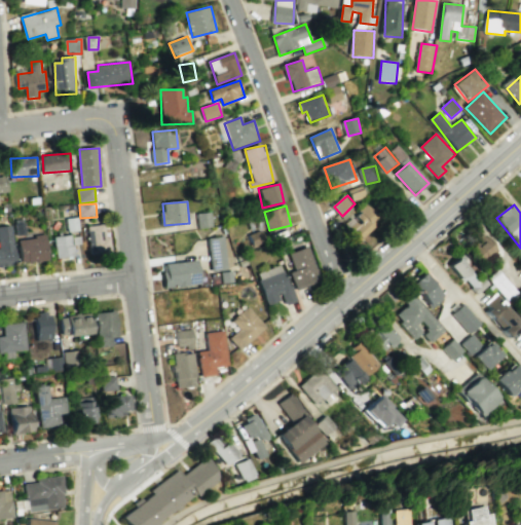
[(344,227),(359,244),(384,222),(369,205),(356,217),(356,218),(344,227)]
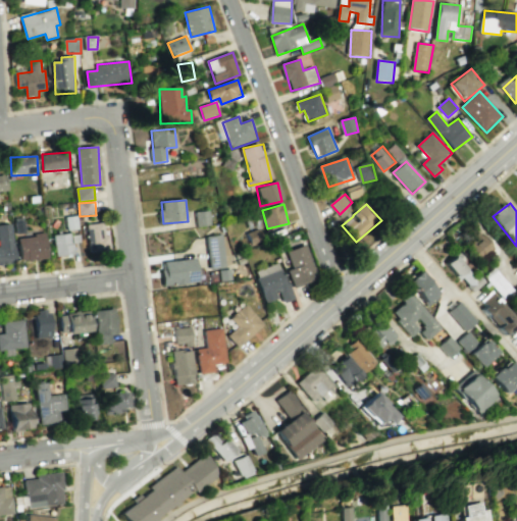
[(199,226),(212,225),(210,211),(197,212),(199,226)]
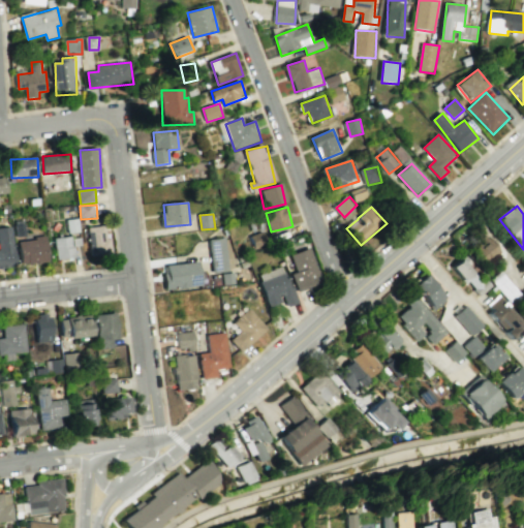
[(91,255),(111,254),(110,226),(90,227),(91,255)]
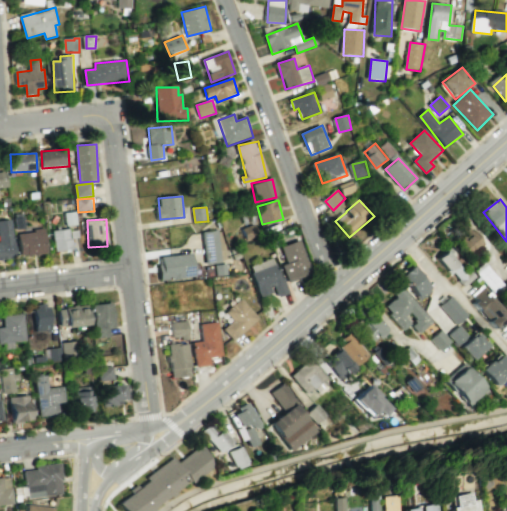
[(0,259),(16,259),(14,220),(0,220),(0,259)]
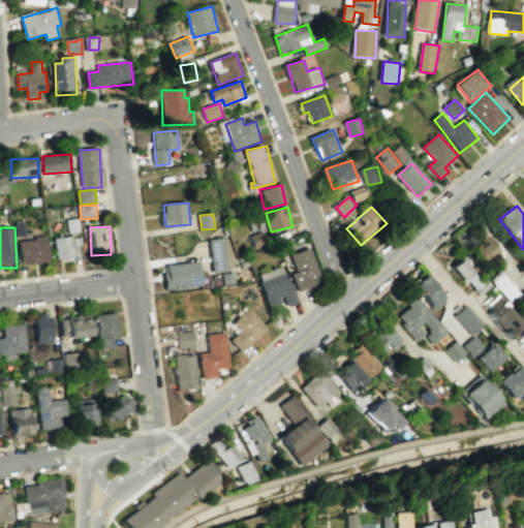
[(75,258),(74,237),(56,238),(57,259),(75,258)]
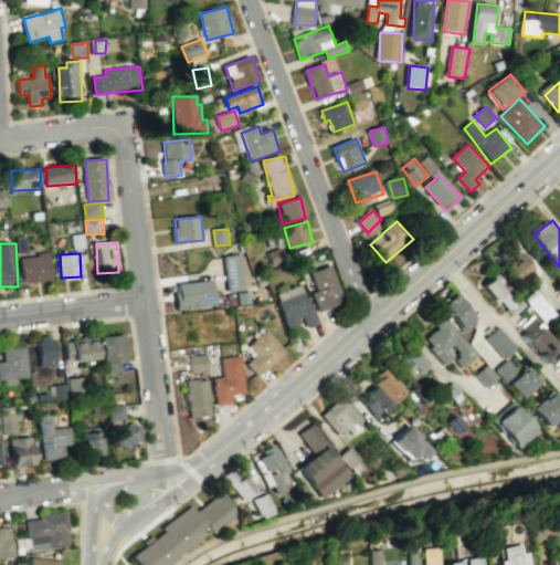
[(53,281),(51,254),(21,258),(23,283),(53,281)]
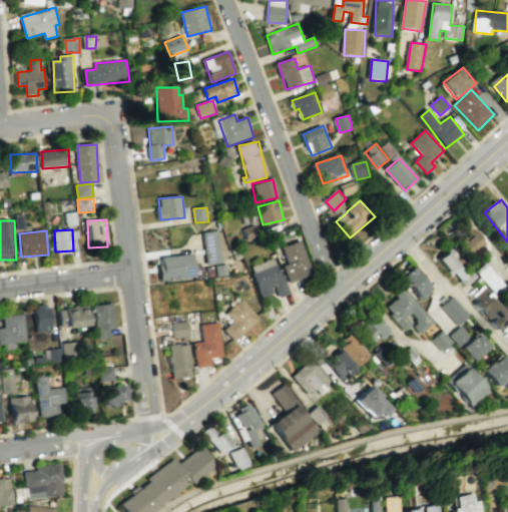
[(207,265),(223,264),(220,230),(204,232),(207,265)]
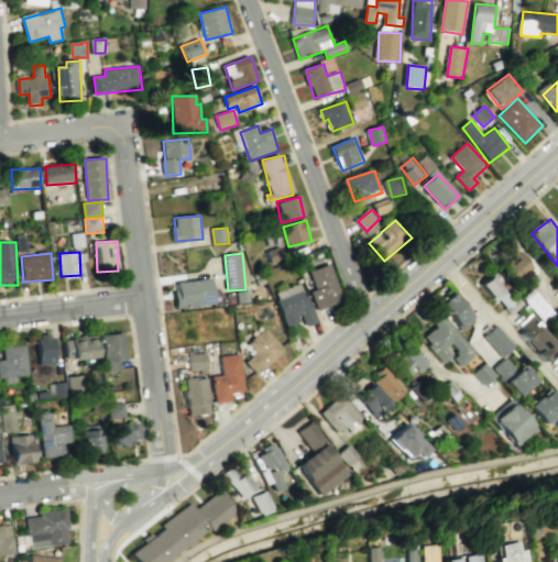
[(537,275),(523,255),(507,266),(522,286),(537,275)]
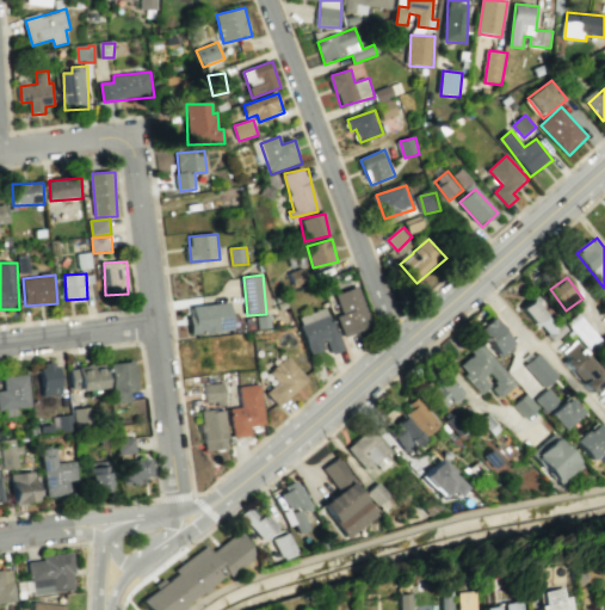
[(347,338),(376,327),(360,287),(338,295),(346,315),(340,318),(347,338)]
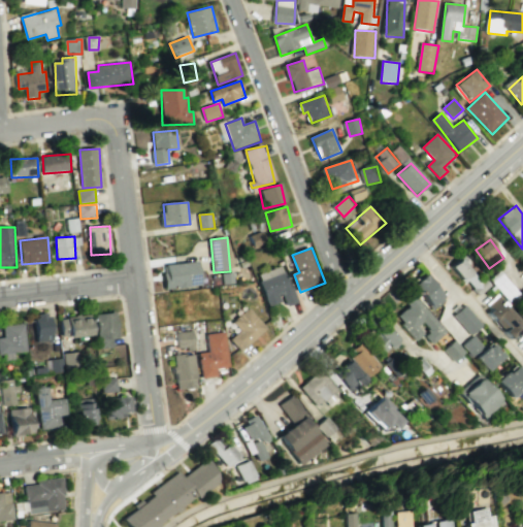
[(453,266),(481,297),(491,287),(471,264),(472,263),(465,256),(453,266)]
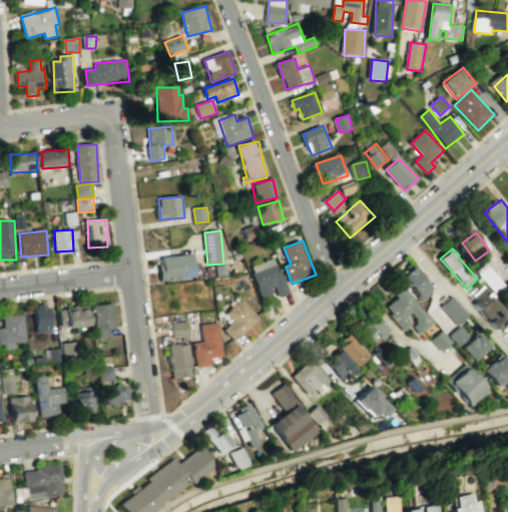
[(161,282),(196,280),(194,256),(160,257),(161,282)]
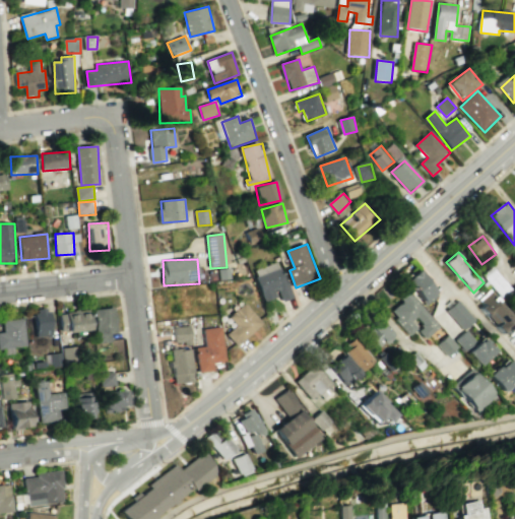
[(266,302),(280,298),(282,303),(294,299),(281,262),(256,270),(266,302)]
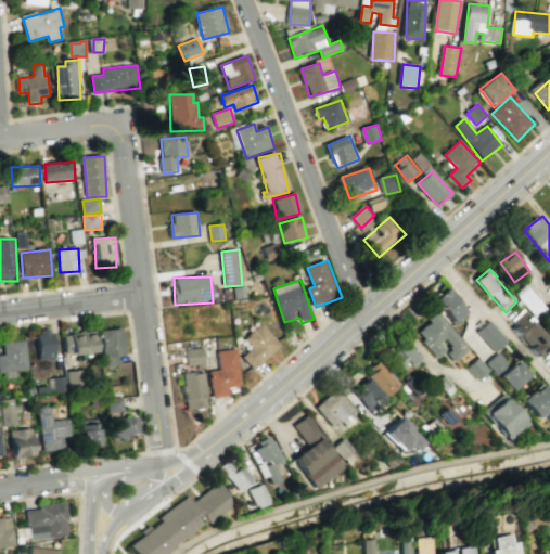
[(516,294),(540,321),(549,313),(549,309),(526,285),(516,294)]
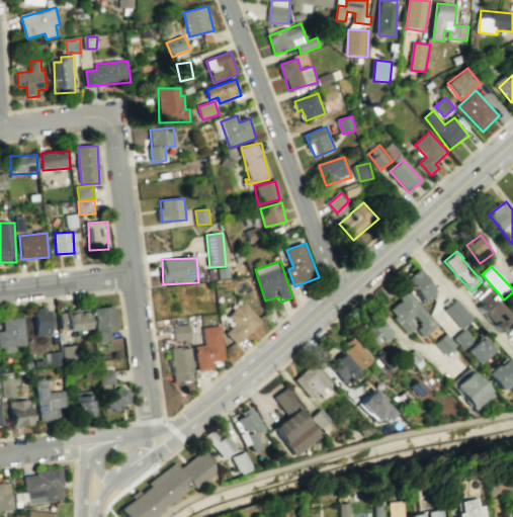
[(439,293),(417,270),(406,280),(427,305),(439,293)]
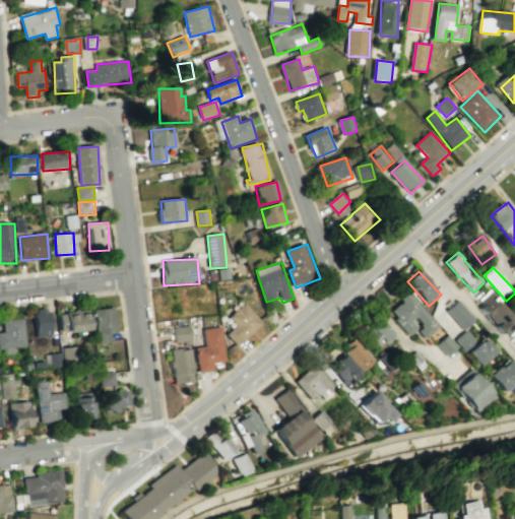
[(404,302),(392,313),(412,335),(422,327),(423,328),(420,331),(427,339),(441,328),(407,289),(400,297),(404,302)]
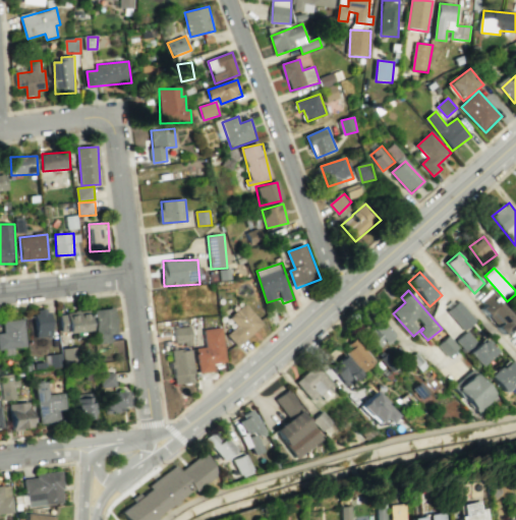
[(481,306),(507,337),(515,330),(515,320),(496,295),(481,306)]
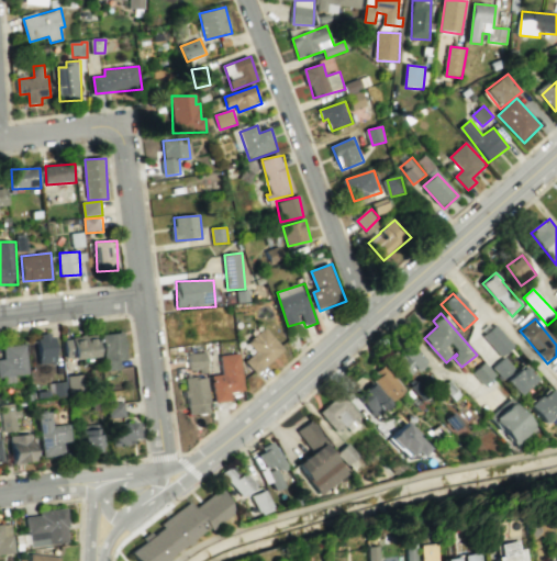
[(485,337),(504,358),(516,346),(497,325),(485,337)]
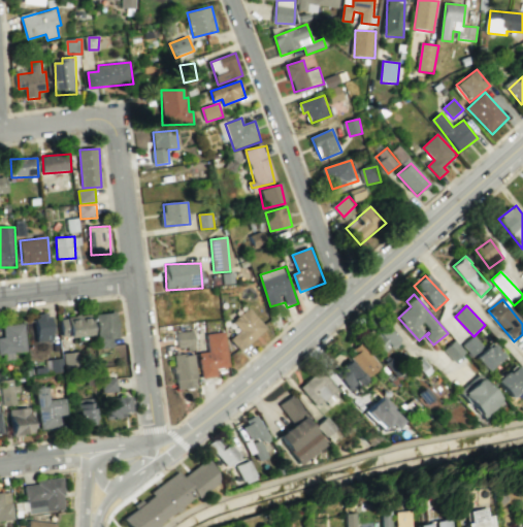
[(232,340),(243,352),(268,328),(249,308),(234,323),(241,330),(232,340)]
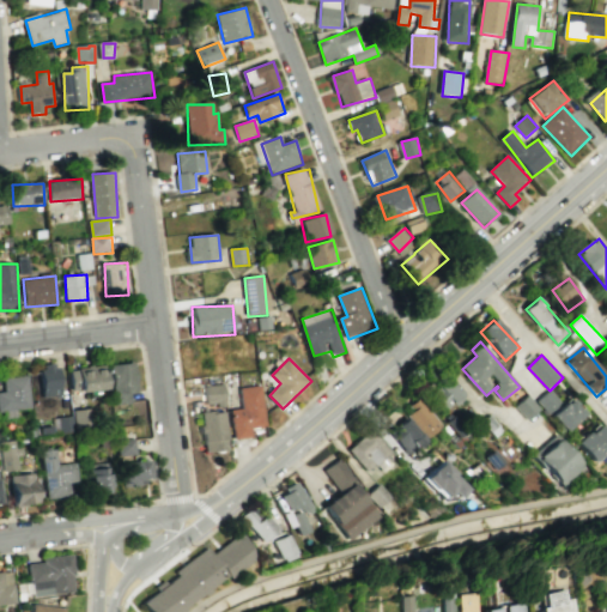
[(119,406),(133,404),(132,394),(140,393),(134,362),(111,367),(119,406)]
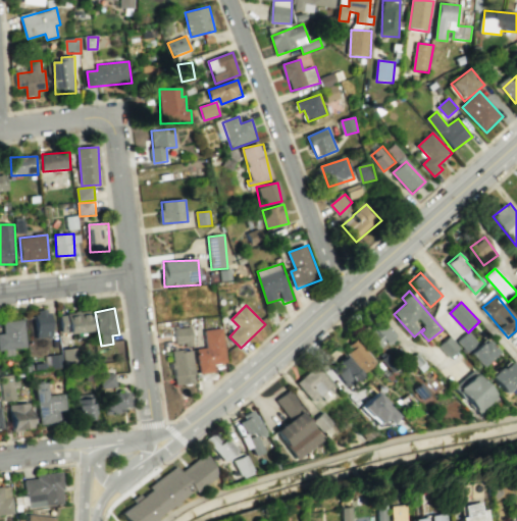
[(36,311),(40,340),(55,336),(50,309),(36,311)]
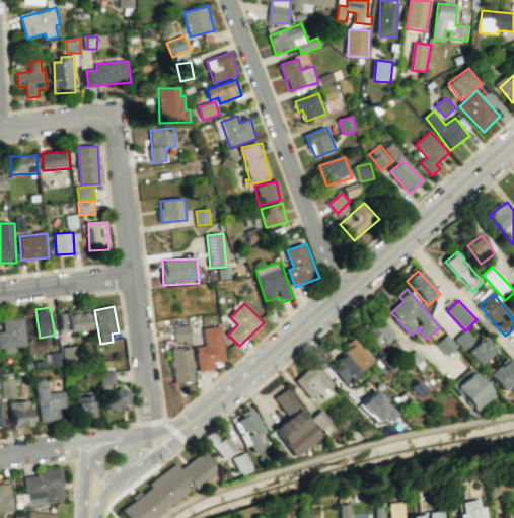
[(90,330),(89,310),(62,312),(63,331),(90,330)]
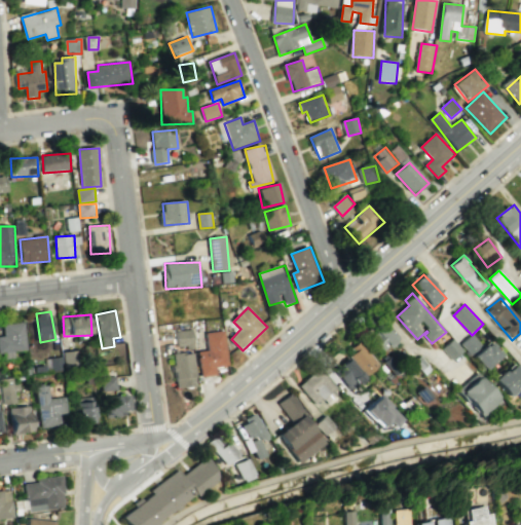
[(6,336),(0,337),(0,341),(3,361),(17,358),(16,352),(30,350),(25,322),(4,326),(6,336)]
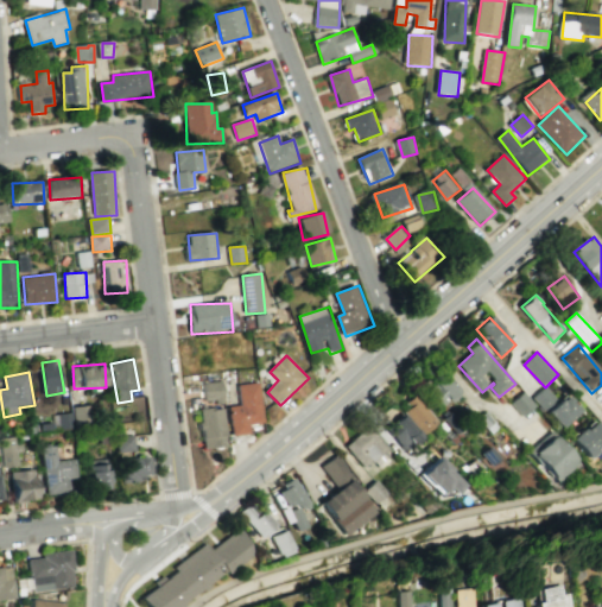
[(464,393),(448,375),(430,391),(447,409),(464,393)]
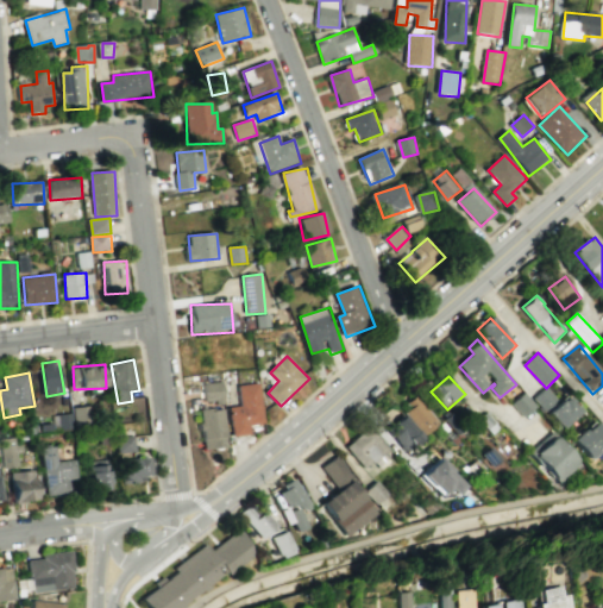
[(226,401),(224,382),(205,384),(207,403),(226,401)]
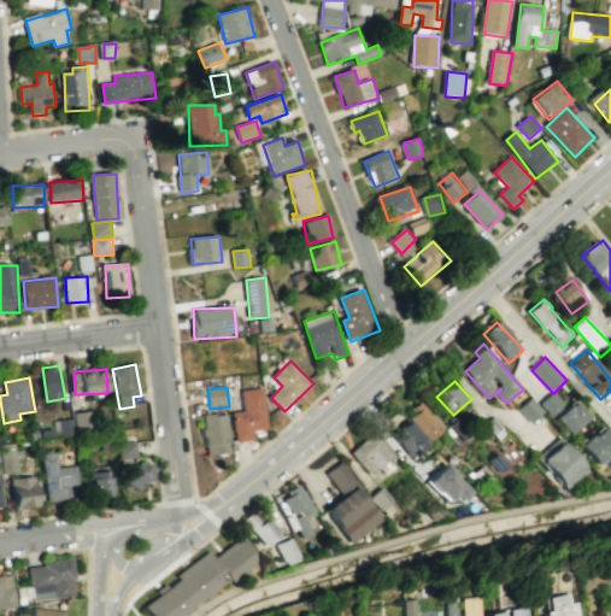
[(265,389),(244,391),(245,411),(234,412),(238,443),(254,440),(254,432),(269,429),(265,389)]
